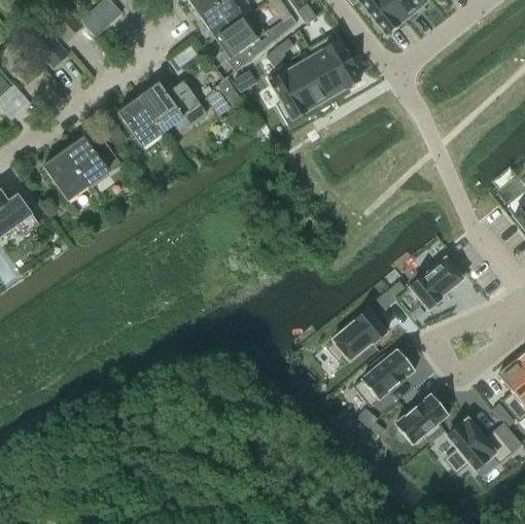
[(188,0),(201,16),(223,0),(188,0)]
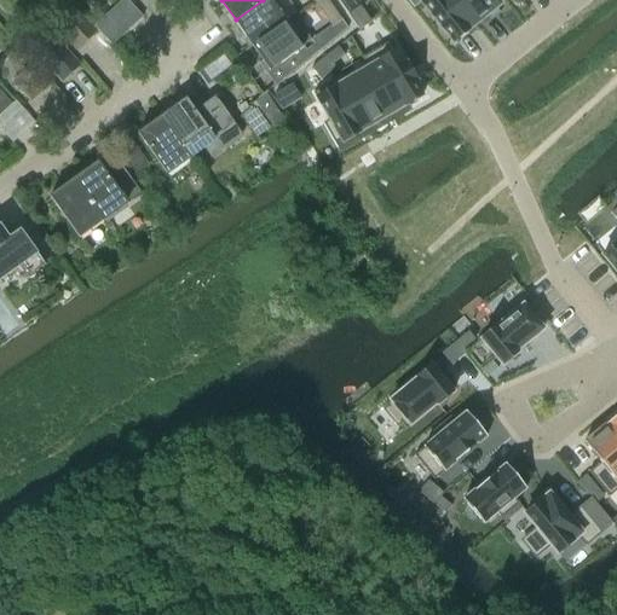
[(263,0),(236,19),(253,44),(287,18),(274,0),(263,0)]
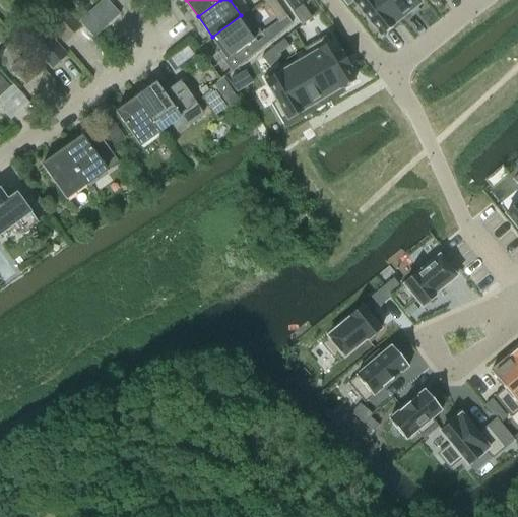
[(265,0),(280,20),(288,14),(277,0),(265,0)]
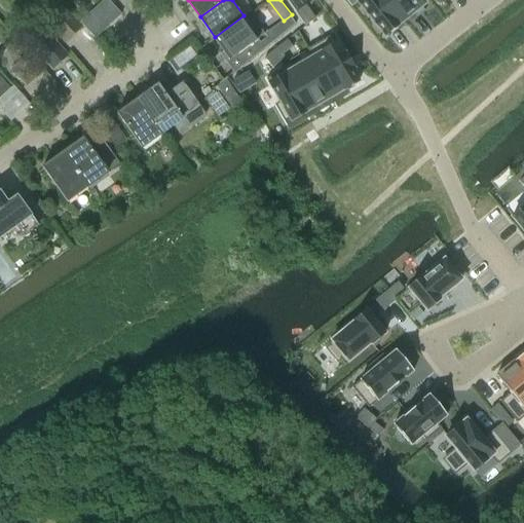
[(350,0),(357,7),(362,3),(386,34),(406,17),(391,0),(350,0)]
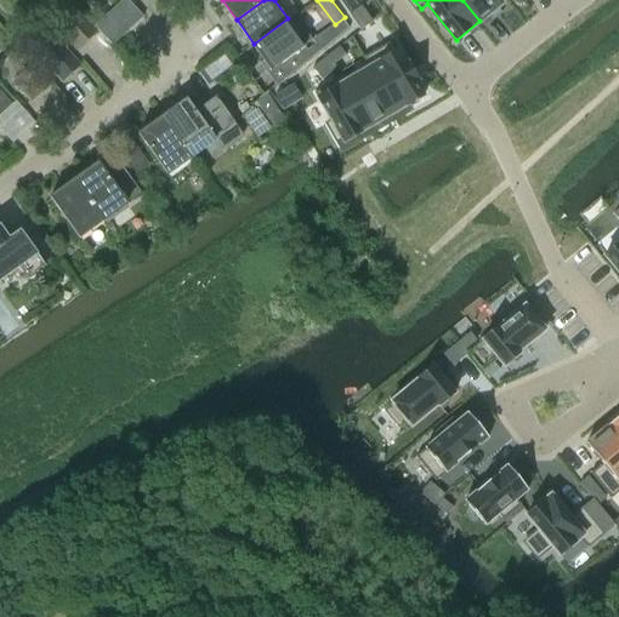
[(463,0),(480,21),(503,3),(500,0),(463,0)]
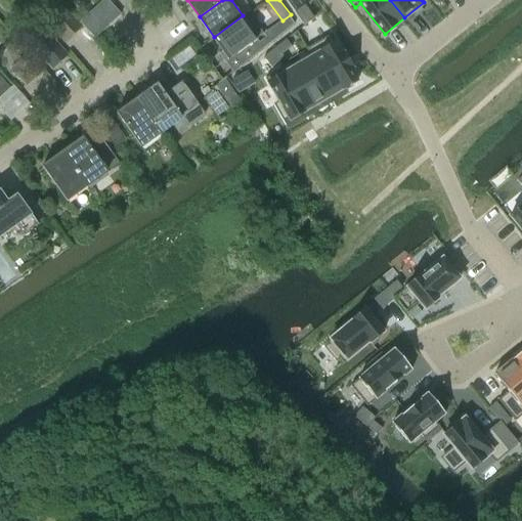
[(306,2),(296,10),(305,24),(315,15),(306,2)]
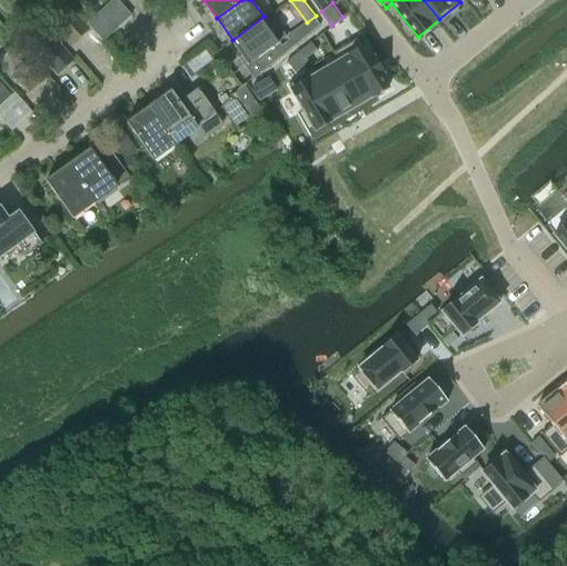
[(103,8),(88,21),(103,38),(119,25),(103,8)]
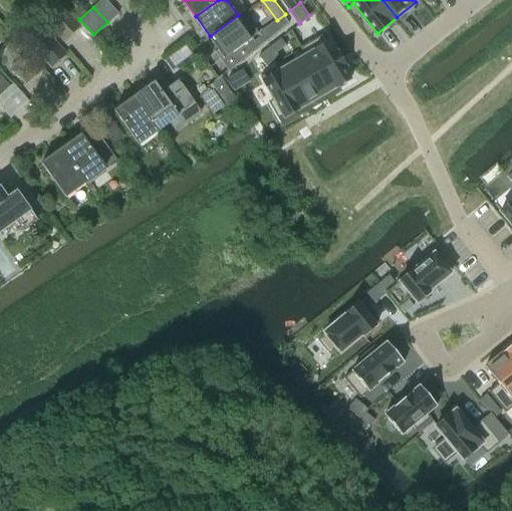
[(65,39),(74,31),(81,24),(67,8),(50,23),(65,39)]
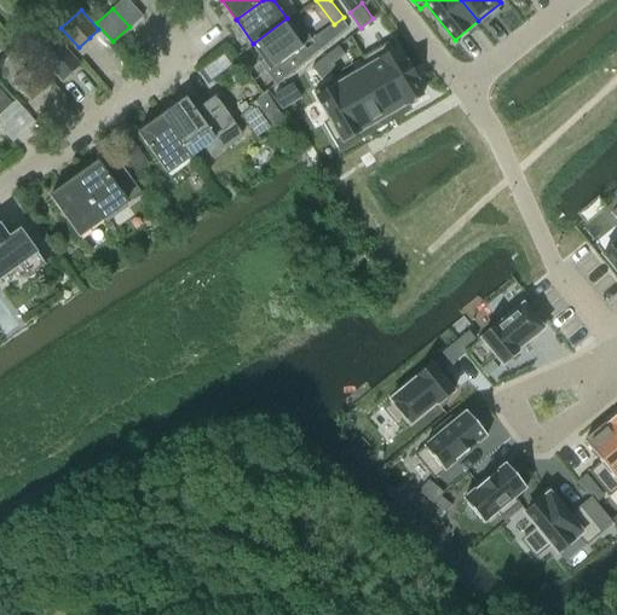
[(287,18),(253,44),(271,69),(305,44),(312,38),(306,28),(298,34),(287,18)]
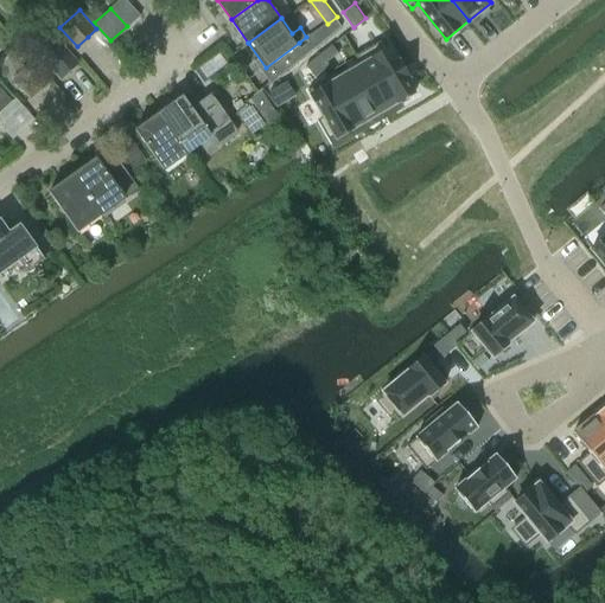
[(63,77),(81,61),(61,38),(48,49),(57,59),(51,64),(63,77)]
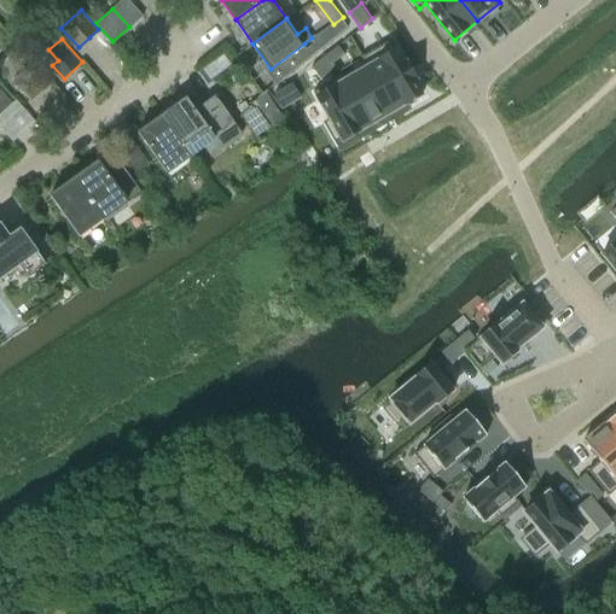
[(390,39),(362,54),(368,65),(370,64),(396,109),(423,93),(414,80),(417,77),(407,60),(405,62),(390,39)]
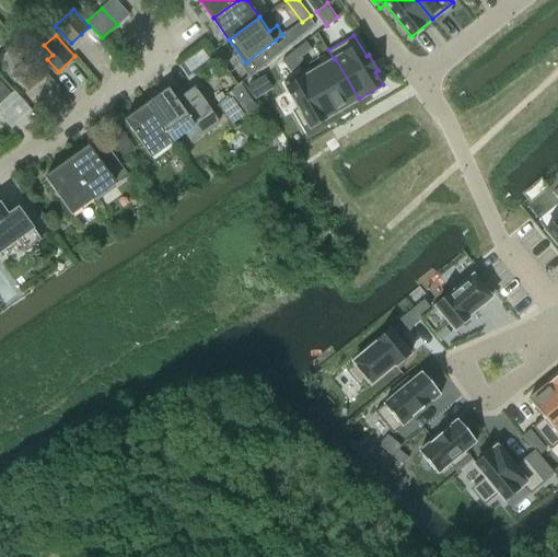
[(307,39),(297,48),(302,55),(313,47),(307,39)]
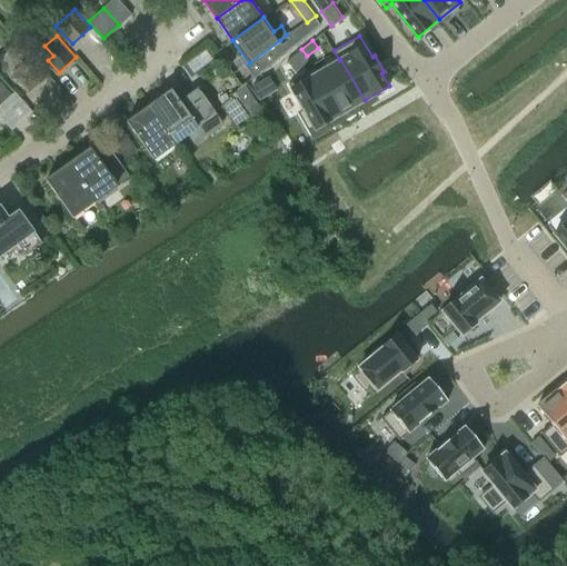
[(301,49),(287,60),(296,70),(310,59),(307,56),(301,49)]
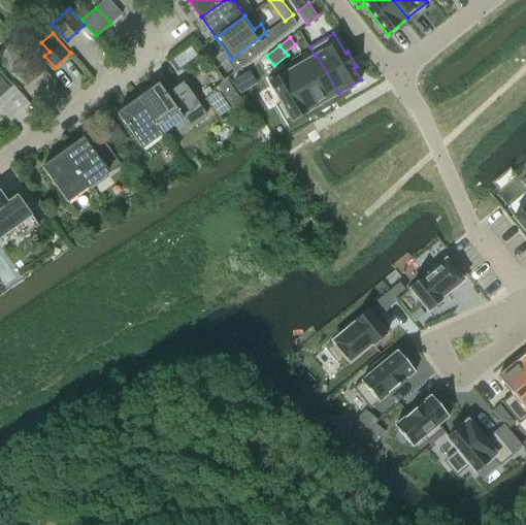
[(28,85),(29,83),(43,69),(29,54),(12,68),(28,85)]
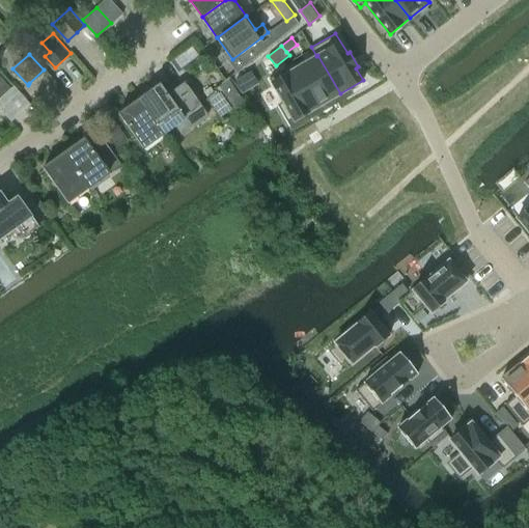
[(297,67),(295,68),(317,107),(340,93),(317,55),(316,56),(297,67)]
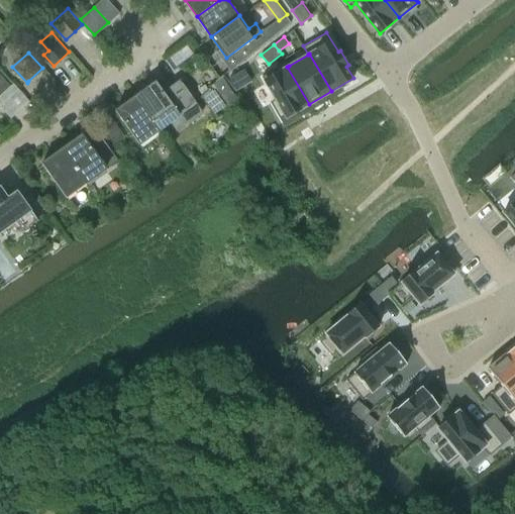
[(286,62),(263,75),(276,98),(272,101),(281,116),(285,113),(287,117),(309,104),(287,67),(289,66),(286,62)]
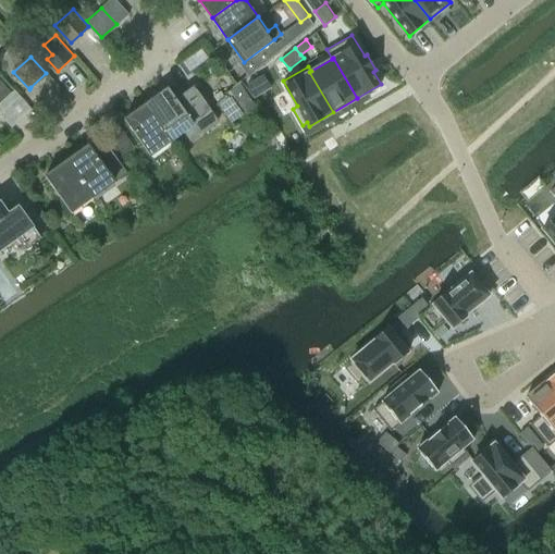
[(0,96),(3,100),(12,91),(0,77),(0,96)]
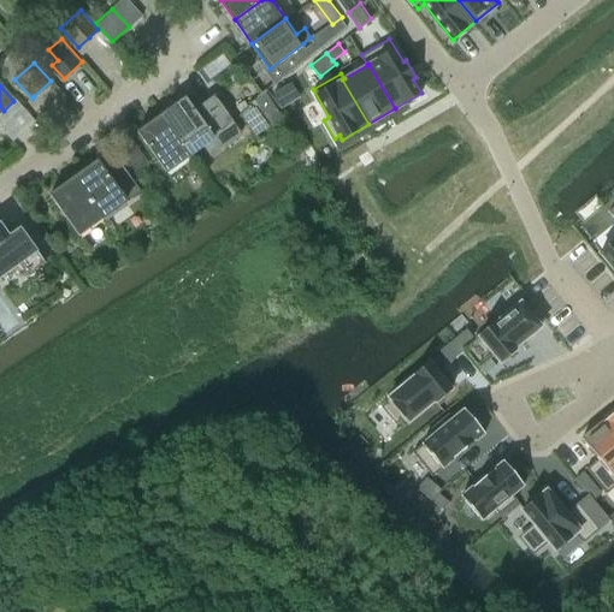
[(212,156),(243,134),(218,97),(216,94),(196,108),(188,95),(164,112),(192,153),(204,144),(212,156)]
